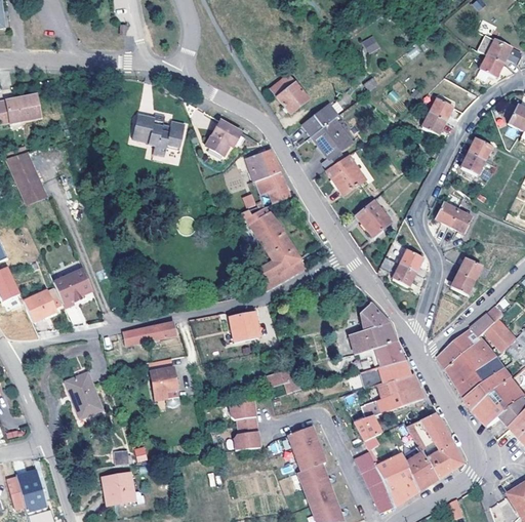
[(473,0),(472,1),(477,8),(485,3),(483,0),(473,0)]
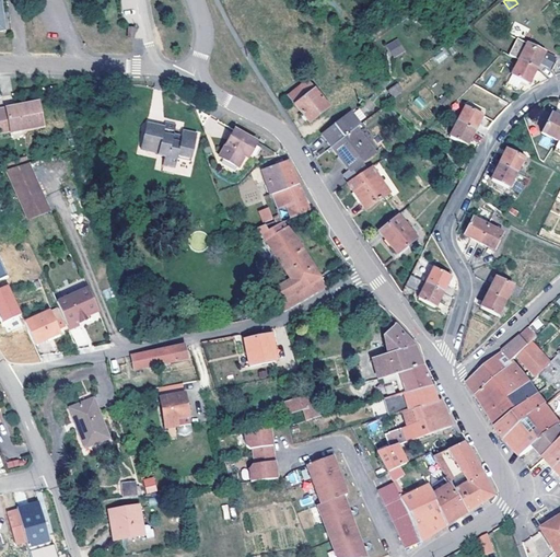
[(386,42),(393,55),(406,48),(398,34),(386,42)]
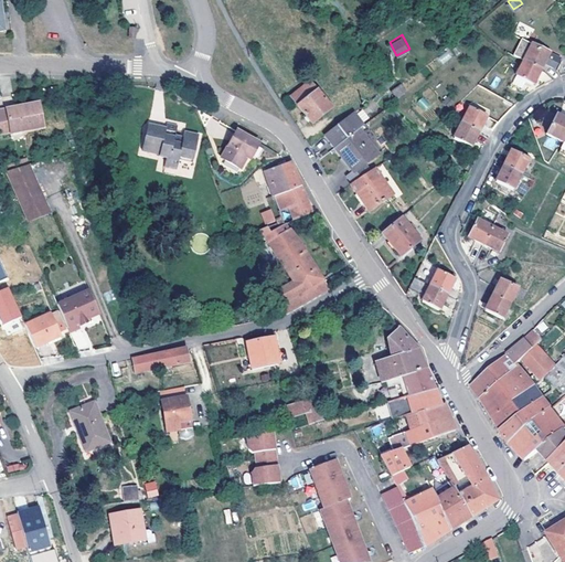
[(522,38),(514,53),(523,57),(541,67),(544,61),(555,65),(558,55),(522,38)]
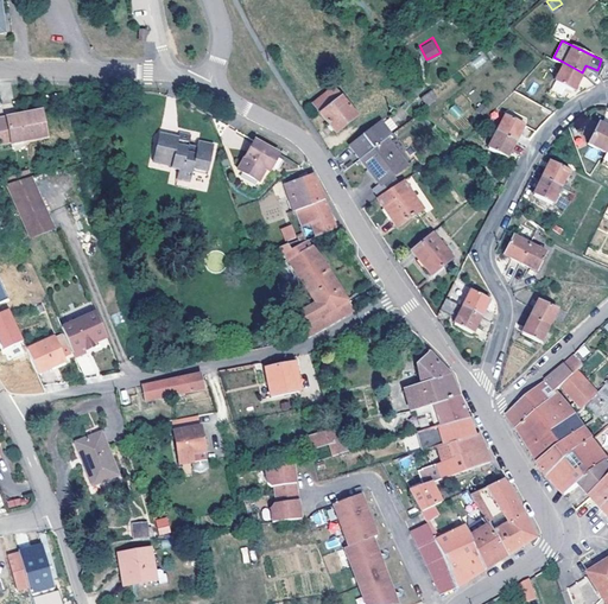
[(578,80),(582,72),(563,62),(555,80),(574,89),(578,80)]
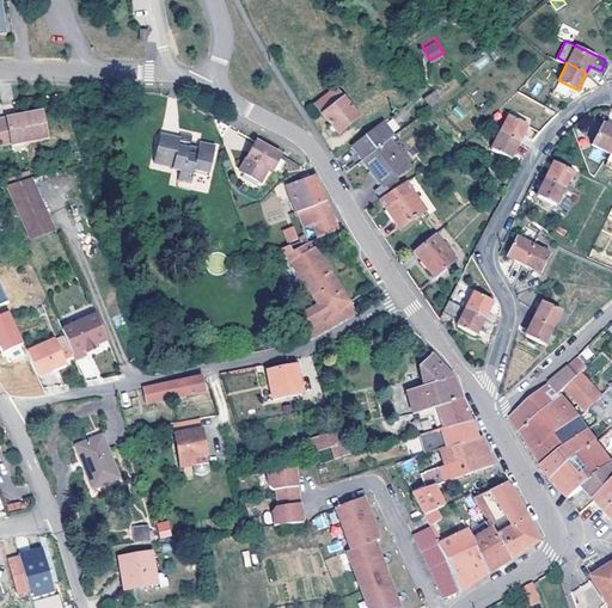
[(323,112),(344,96),(336,86),(314,102),(323,112)]
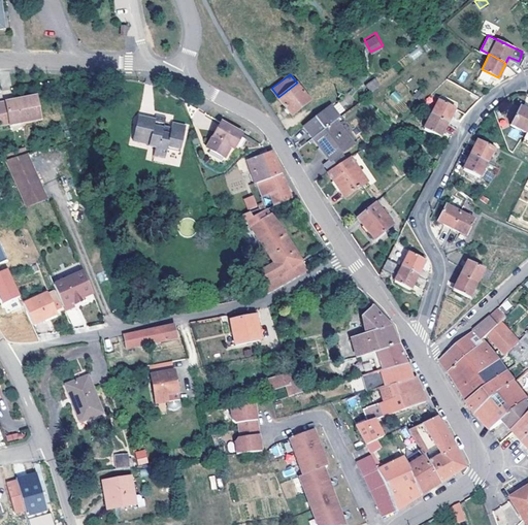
[(374,74),(365,83),(371,89),(381,81),(374,74)]
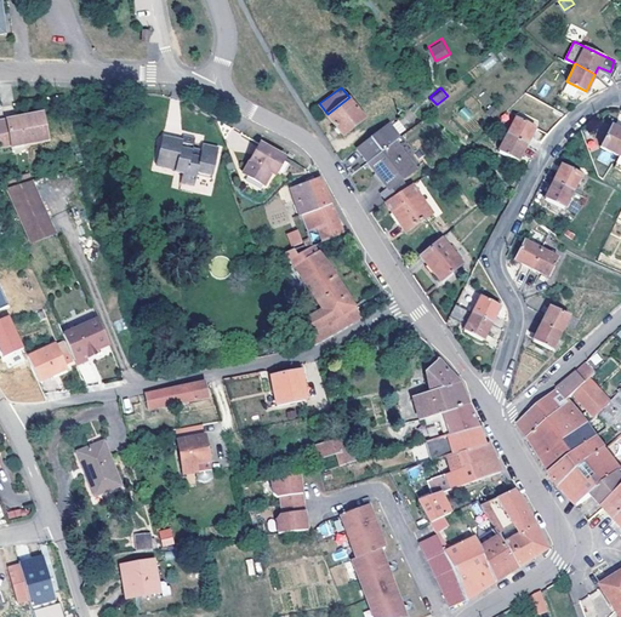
[(364,118),(354,103),(349,97),(328,114),(343,133),(364,118)]
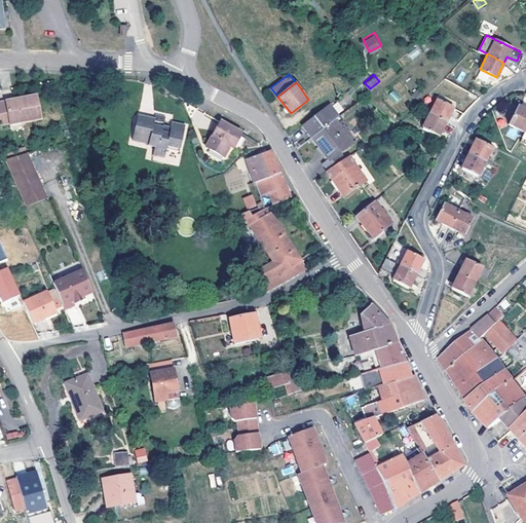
[(396,100),(401,95),(393,87),(388,91),(396,100)]
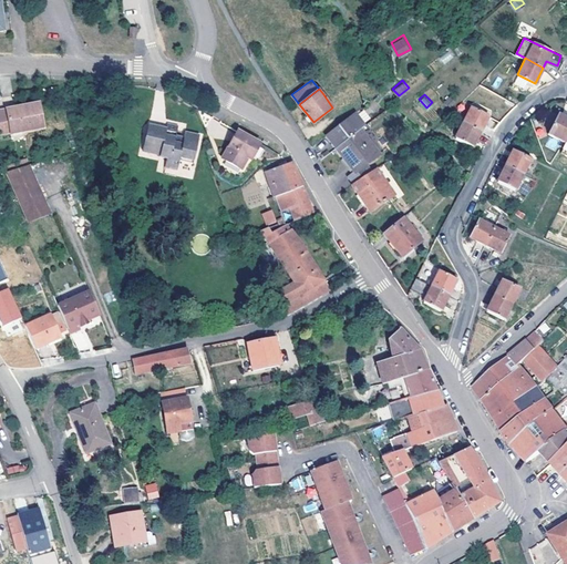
[(39,101),(0,108),(0,133),(43,126),(39,101)]
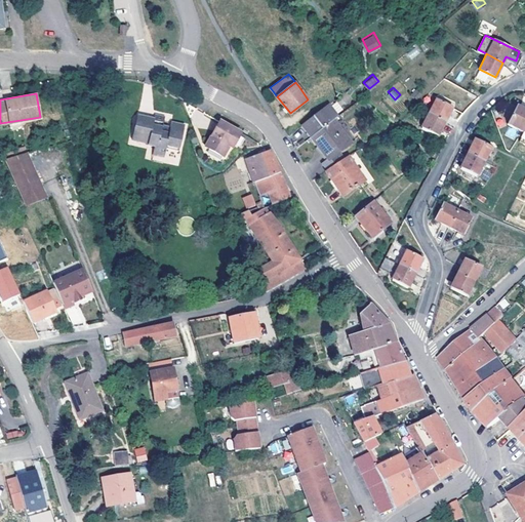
[(436,97),(429,112),(445,120),(448,113),(452,106),(436,97)]
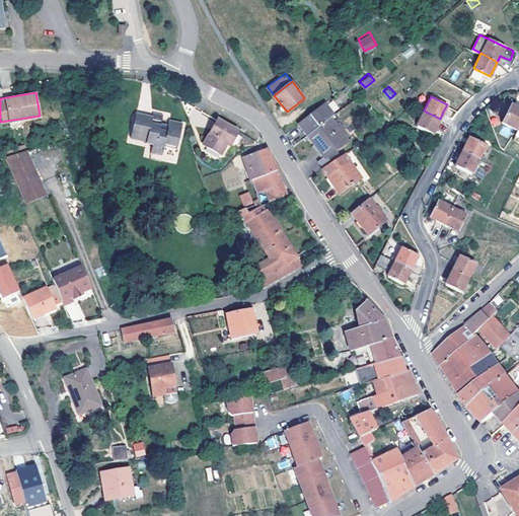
[(298,123),(307,135),(329,118),(334,115),(324,102),(298,123)]
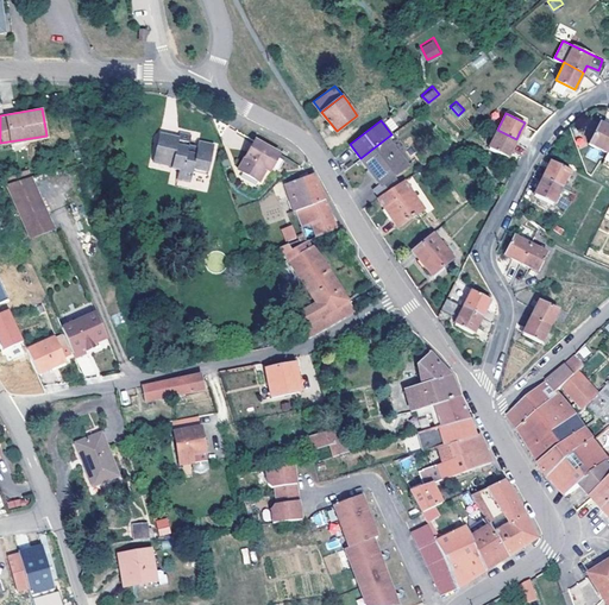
[(588,142),(606,151),(608,143),(608,125),(598,120),(588,142)]
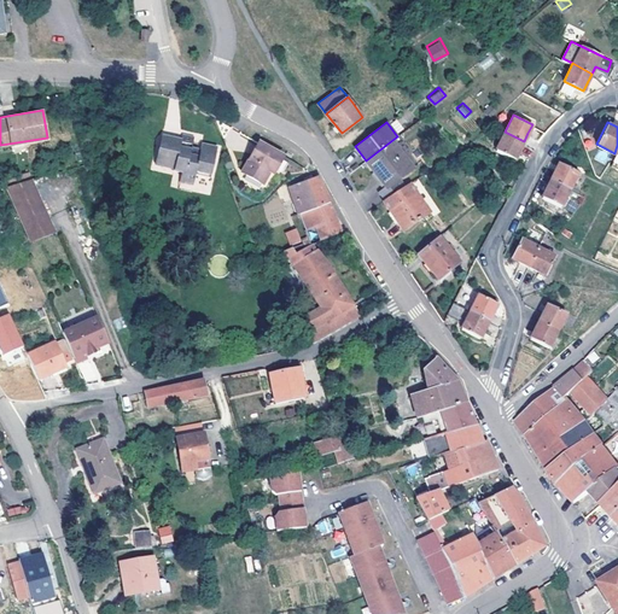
[(180,136),(162,133),(156,159),(174,164),(174,165),(181,168),(179,176),(192,180),(194,171),(209,175),(216,145),(200,140),(199,147),(191,145),(193,134),(182,132),(180,136)]
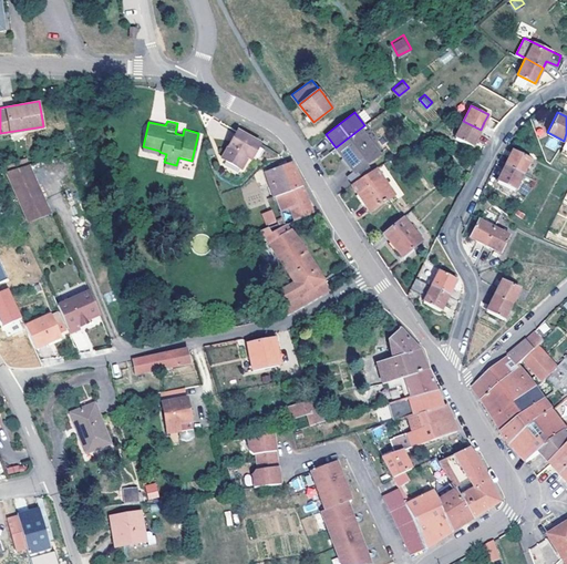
[(481,130),(463,121),(455,136),(473,145),(477,135),(481,130)]
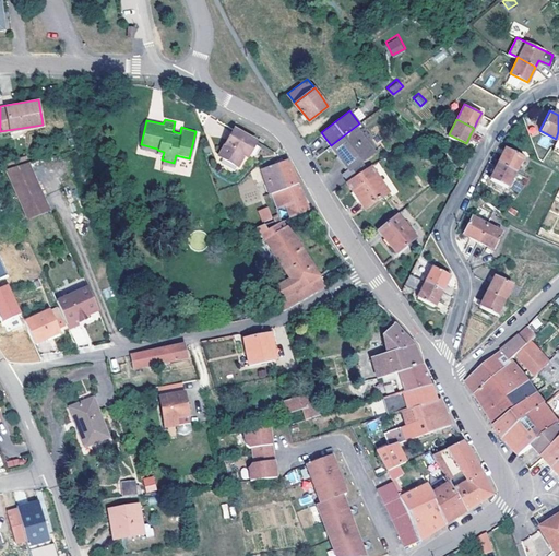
[(247,135),(233,127),(216,154),(236,165),(242,155),(247,149),(249,150),(256,140),(247,135)]
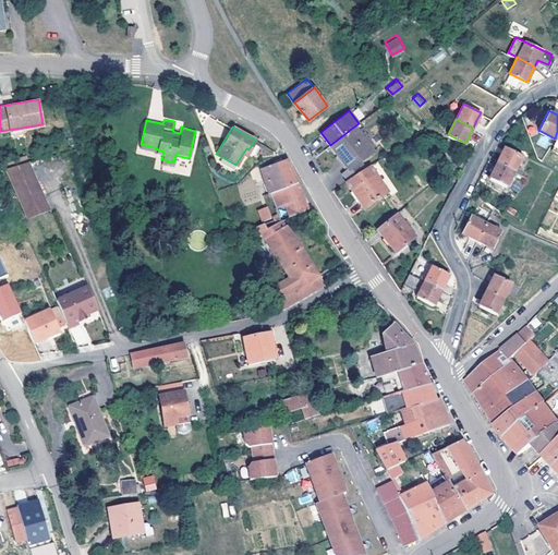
[(354,127),(330,145),(349,167),(343,171),(349,178),(363,169),(358,163),(373,151),(354,127)]
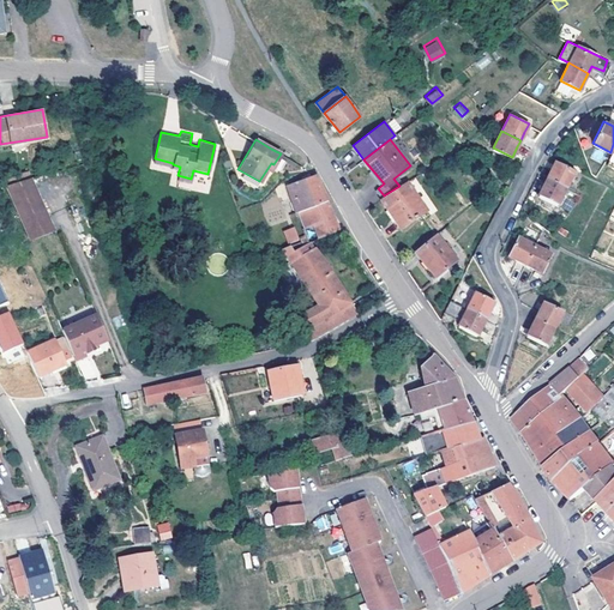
[(547,177),(565,187),(575,169),(555,161),(551,169),(547,177)]
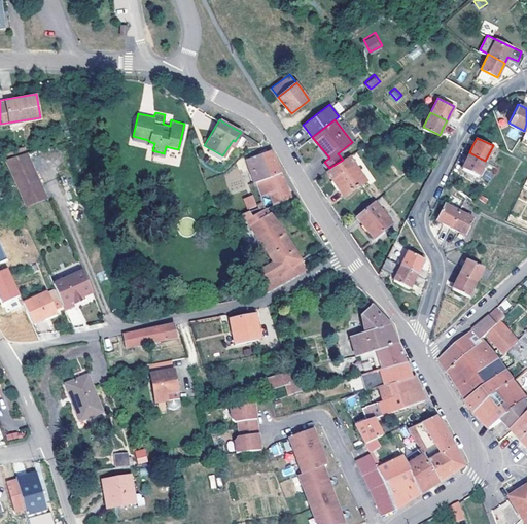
[(273,154),(271,149),(247,158),(254,182),(281,172),(273,154)]
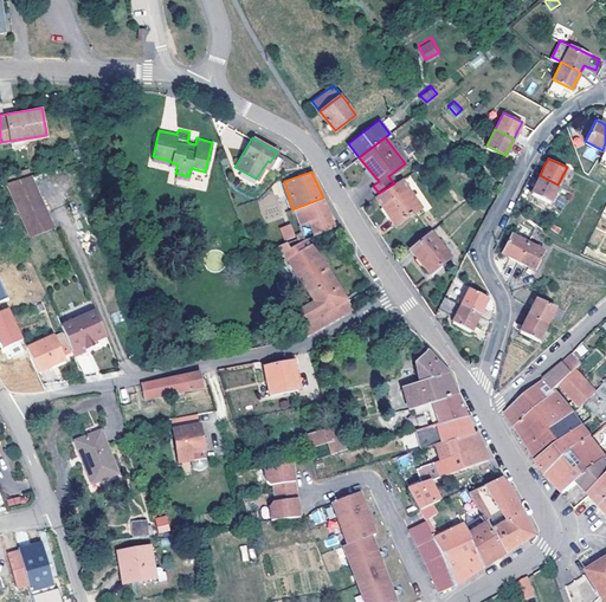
[(549,201),(558,185),(540,175),(535,183),(532,192),(549,201)]
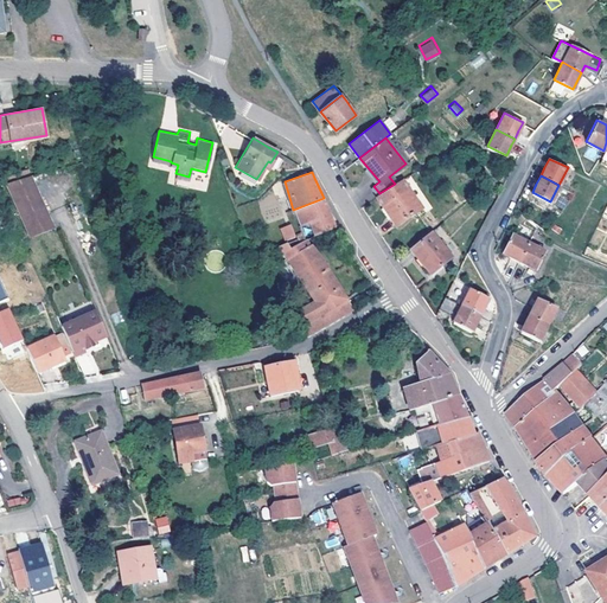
[(31,177),(7,184),(30,236),(53,228),(31,177)]
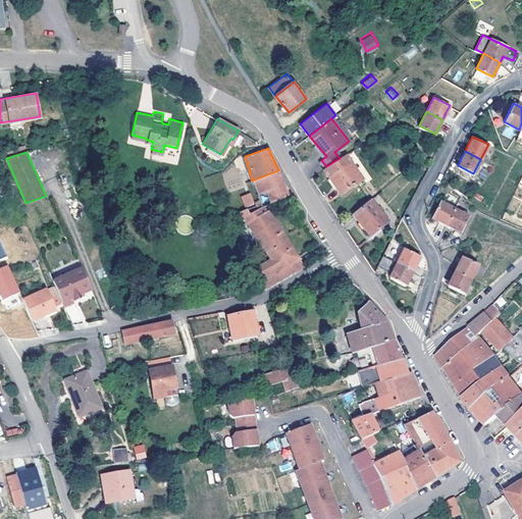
[(326,166),(323,168),(329,177),(332,174),(338,184),(335,186),(341,194),(363,178),(347,153),(340,158),(326,166)]
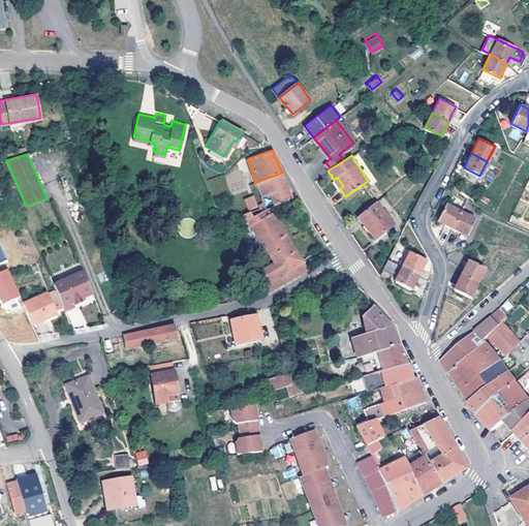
[(287,184),(282,173),(255,183),(261,195),(272,191),(276,203),(291,196),(287,184)]
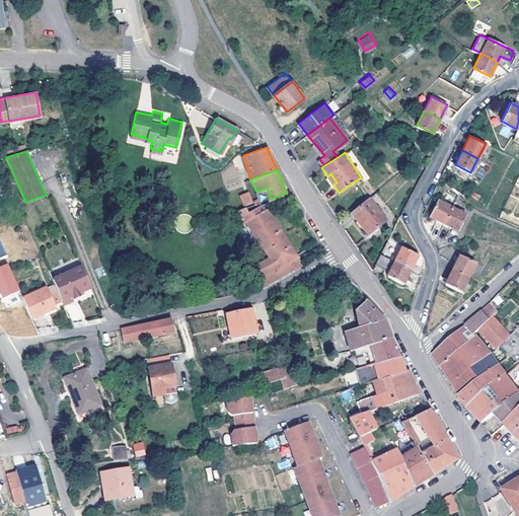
[(327,176),(334,185),(337,182),(330,173),(327,176)]
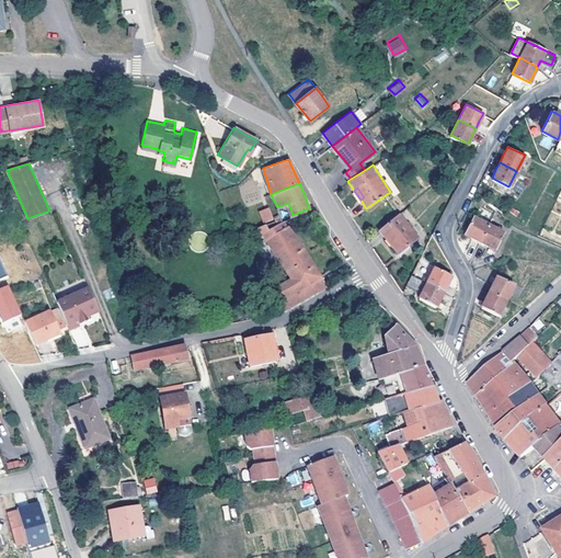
[(270,208),(260,212),(263,220),(272,217),(270,208)]
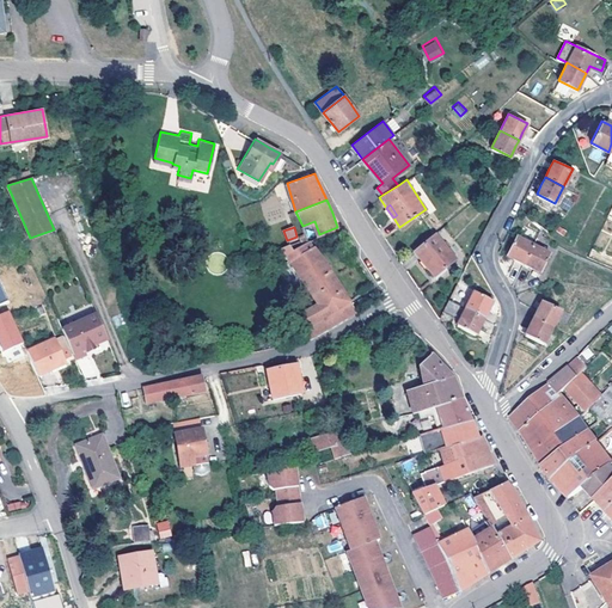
[(456,258),(434,232),(414,249),(434,275),(456,258)]
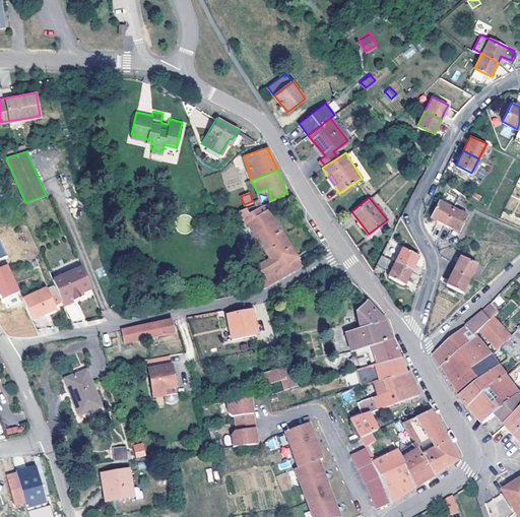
[(440,219),(445,222),(453,206),(439,199),(431,214),(440,219)]
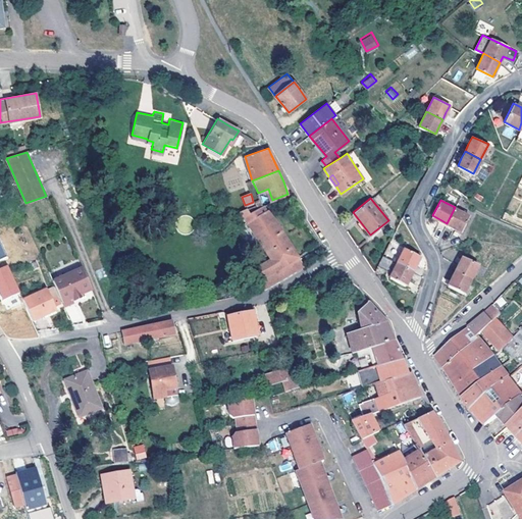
[(247,207),(239,211),(270,258),(253,268),(265,289),(296,270),(292,262),(299,257),(277,221),(263,204),(255,207),(256,208),(249,211),(247,207)]
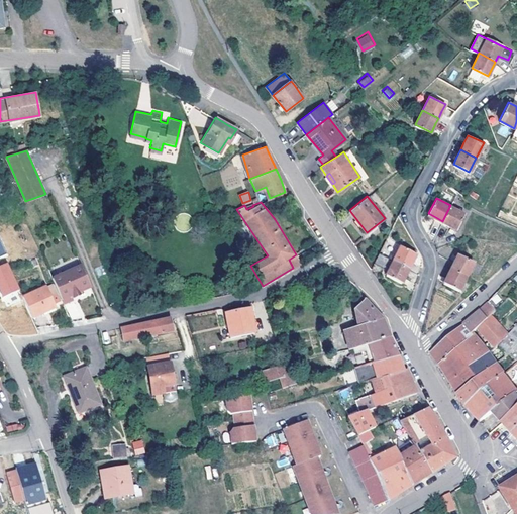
[(450,205),(442,221),(449,224),(457,228),(464,212),(450,205)]
